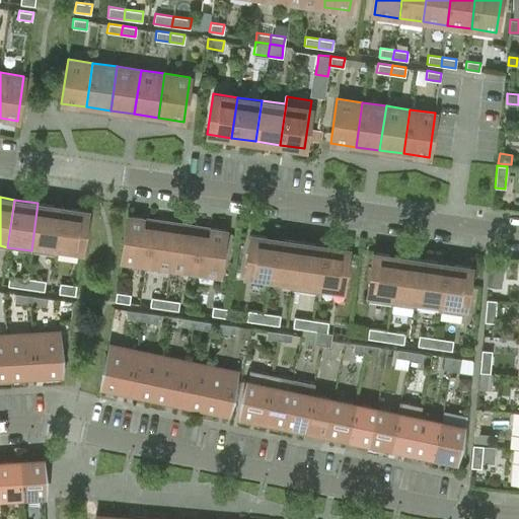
[(62,207),(38,203),(31,250),(55,254),(62,207)]
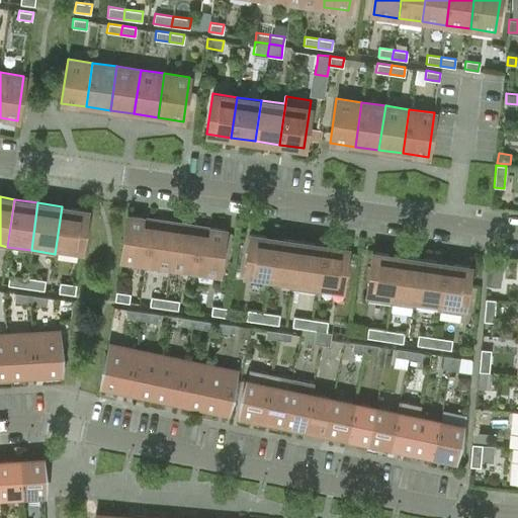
[(62,206),(55,254),(56,254),(57,247),(81,250),(87,209),(62,206)]
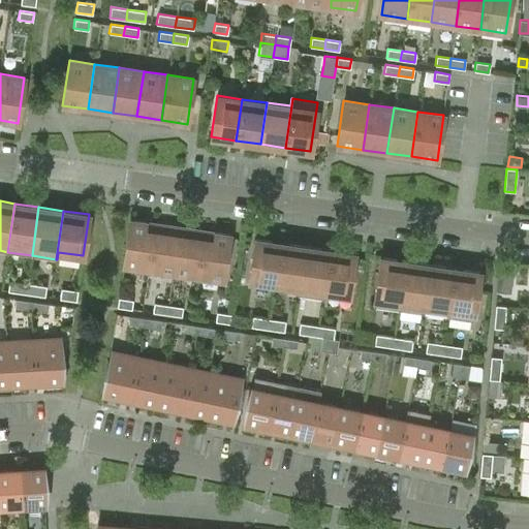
[(123,266),(149,269),(155,224),(130,220),(123,266)]
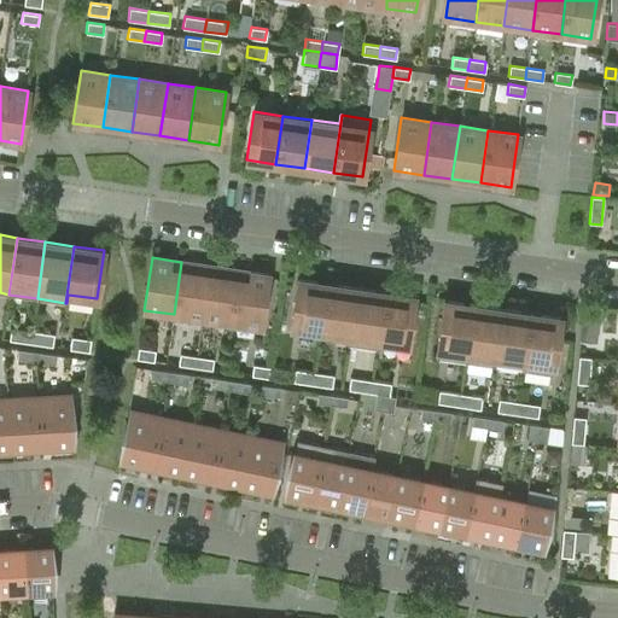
[(210,266),(181,262),(174,314),(202,319),(210,266)]
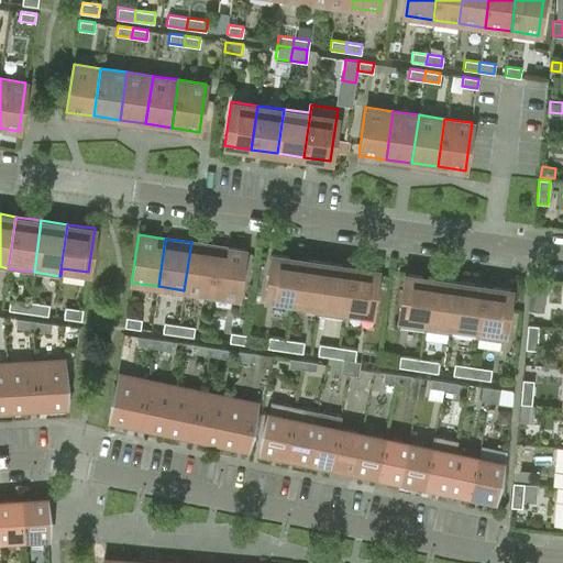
[(218,246),(191,242),(184,290),(210,294),(218,246)]
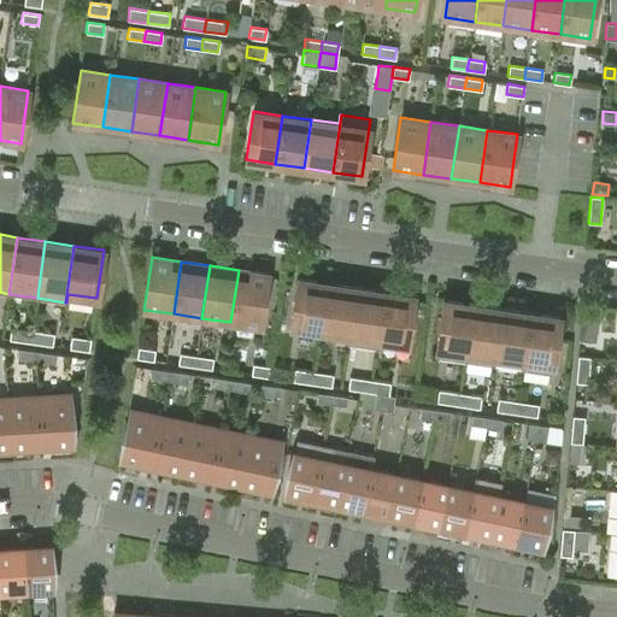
[(239,270),(230,322),(260,327),(268,274),(239,270)]
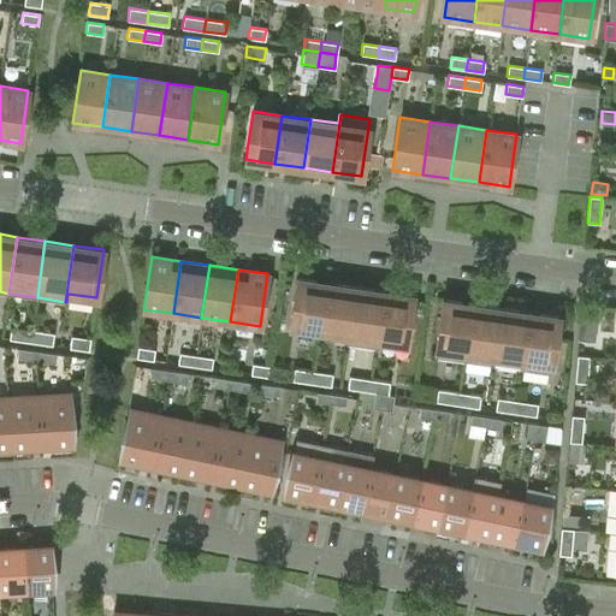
[(289,326),(319,331),(326,283),(296,278),(289,326)]
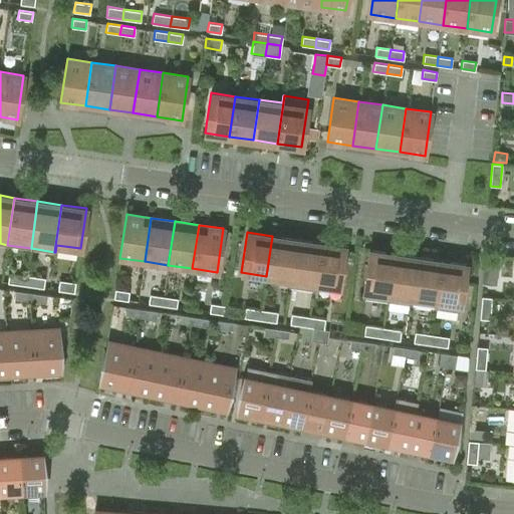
[(296,239),(272,236),(266,276),(289,279),(288,286),(289,286),(296,239)]
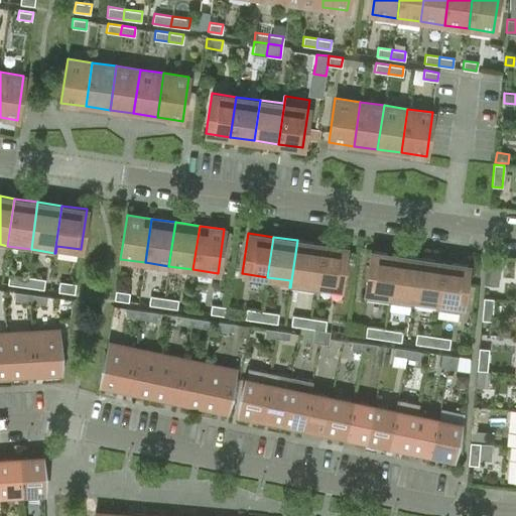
[(320,244),(297,240),(290,287),(313,291),(320,244)]
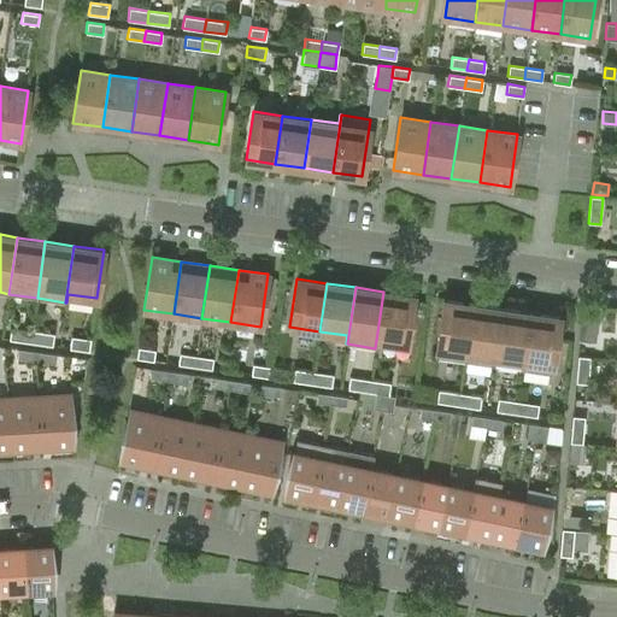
[(413,295),(383,292),(375,348),(376,348),(377,340),(406,344),(413,295)]
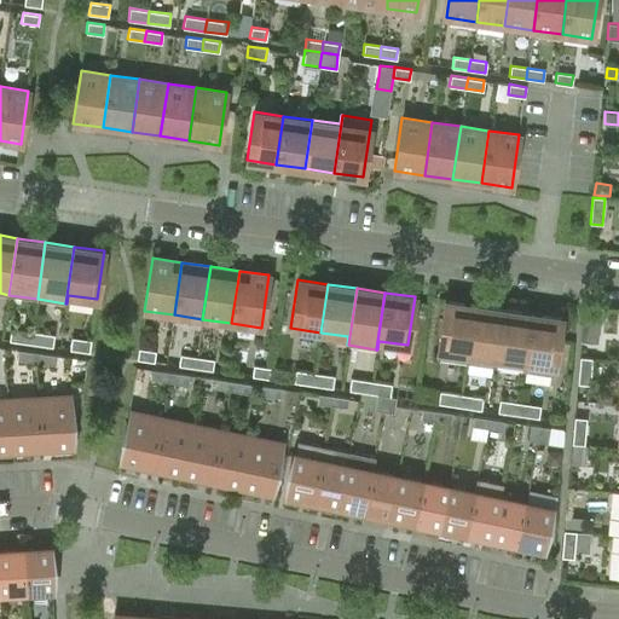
[(437,358),(466,363),(474,308),(463,307),(464,304),(445,301),(437,358)]
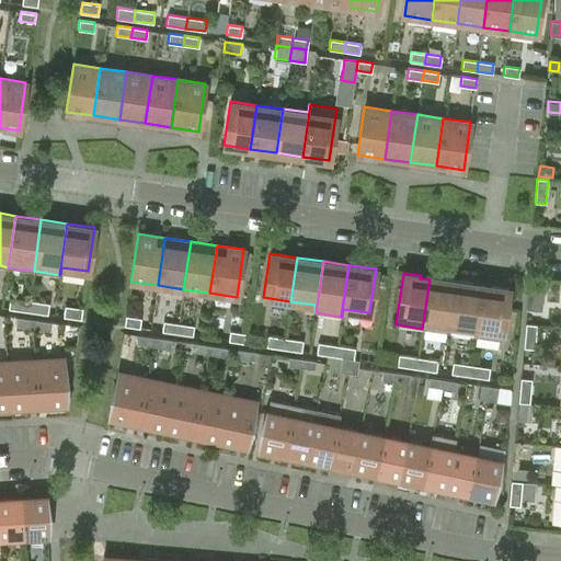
[(438,281),(430,279),(422,329),(448,332),(456,281),(439,278),(438,281)]
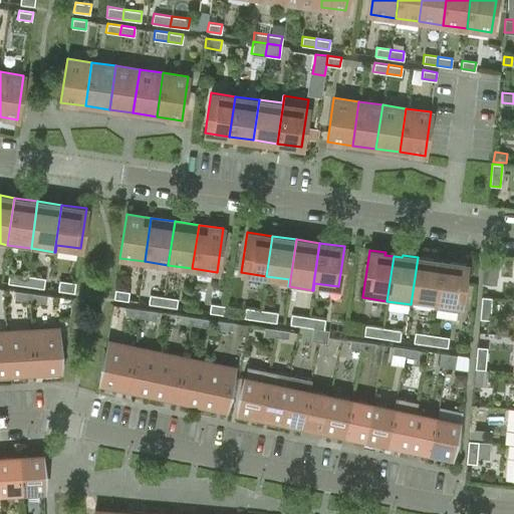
[(433,259),(418,257),(411,304),(412,304),(413,297),(435,300),(434,308),(435,308),(441,263),(433,262),(433,259)]
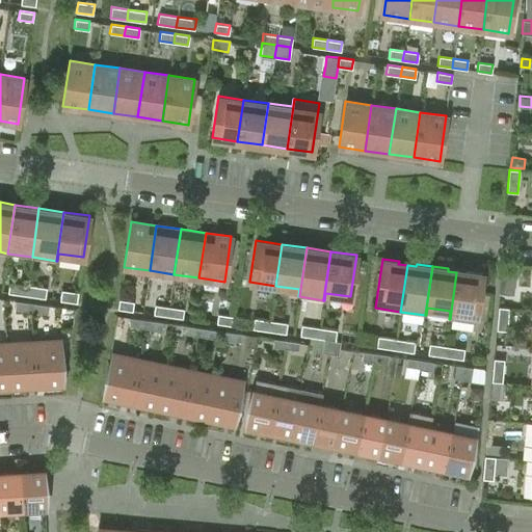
[(456,272),(450,319),(475,322),(482,273),(466,271),(466,273),(456,272)]
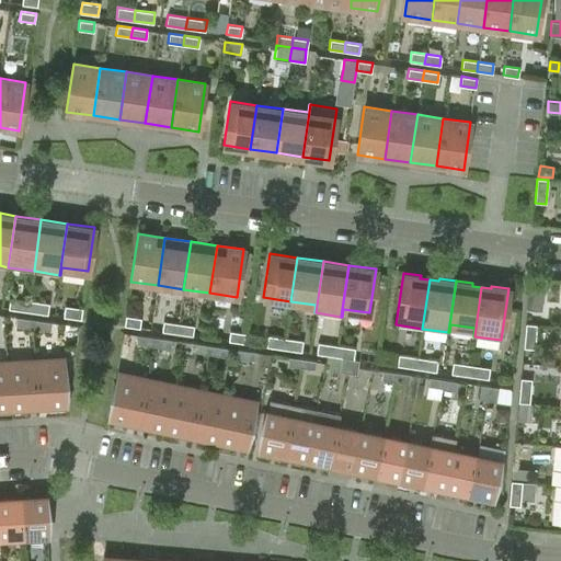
[(528,289),(527,310),(544,311),(545,290),(528,289)]
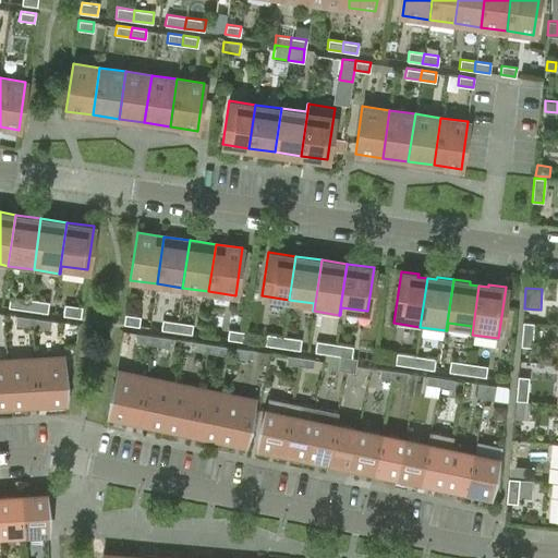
[(9,306),(27,310),(29,299),(10,296),(9,306)]
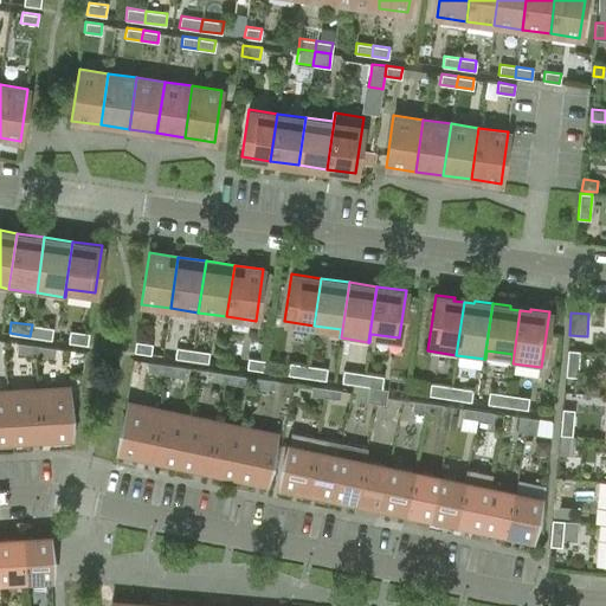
[(52,328),(32,324),(30,336),(51,340),(52,328)]
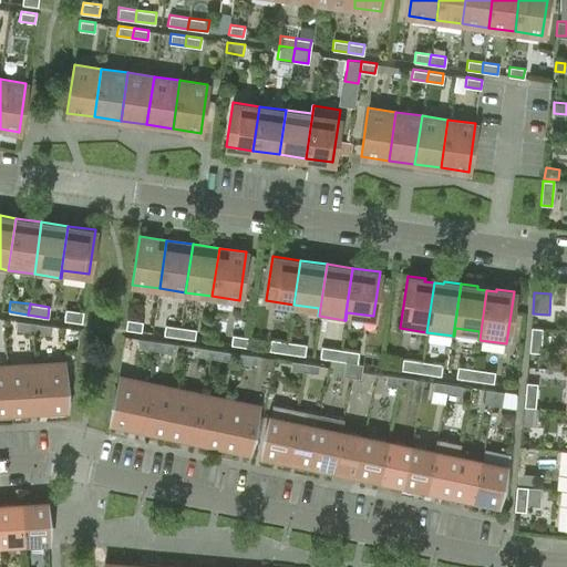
[(81,322),(83,311),(65,309),(64,320),(81,322)]
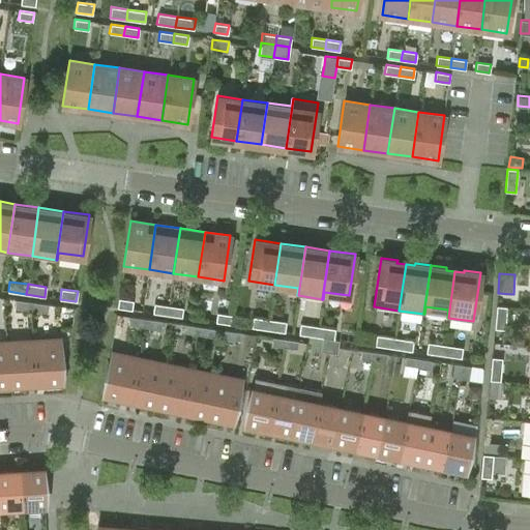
[(133,300),(118,298),(117,307),(131,310),(133,300)]
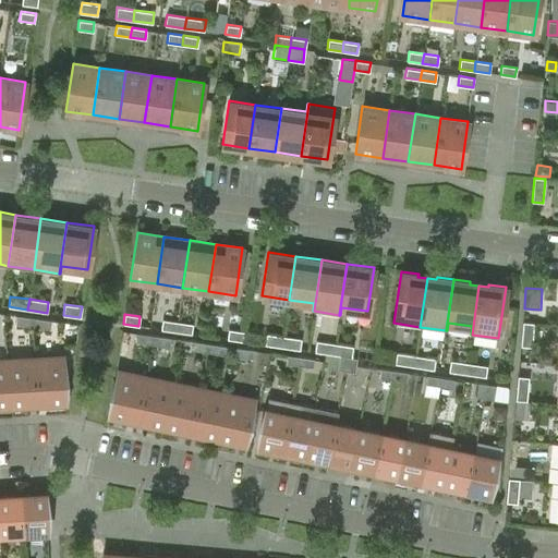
[(15,324),(33,327),(32,317),(16,315),(15,324)]
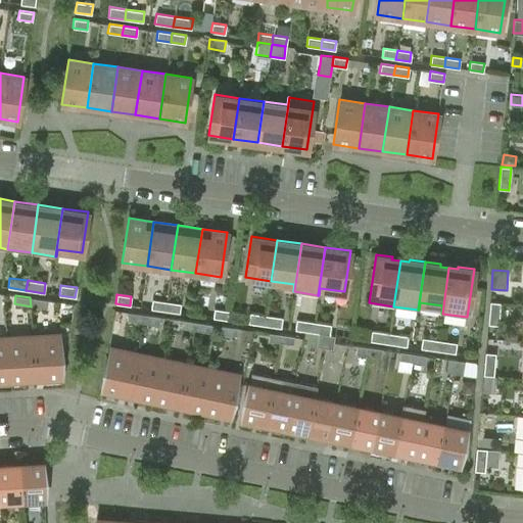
[(30,297),(31,306),(47,308),(48,300),(30,297)]
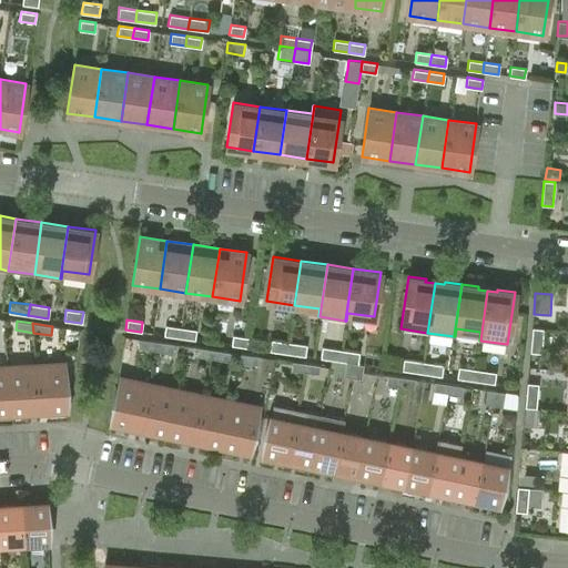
[(164,335),(179,337),(181,327),(165,325),(164,335)]
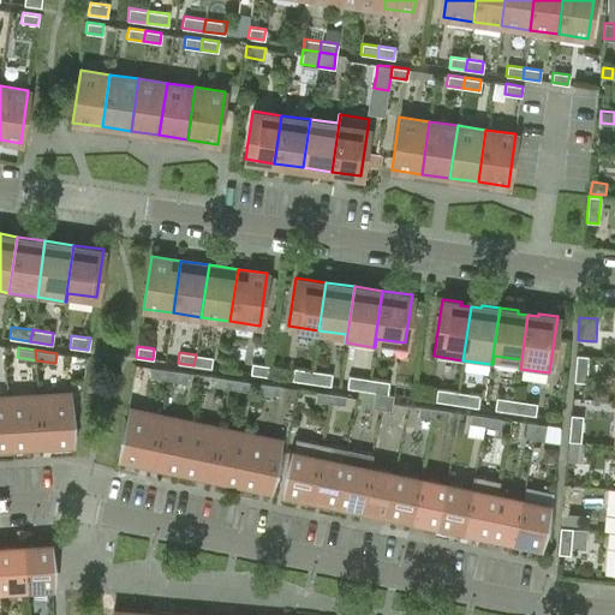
[(213,357),(196,354),(193,365),(210,368),(213,357)]
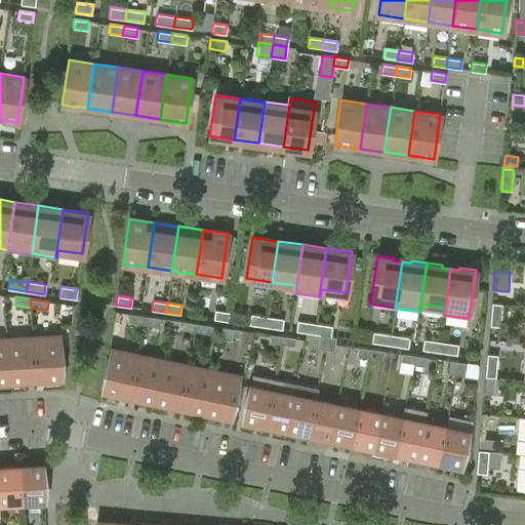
[(501,304),(491,303),(489,325),(499,326),(501,304)]
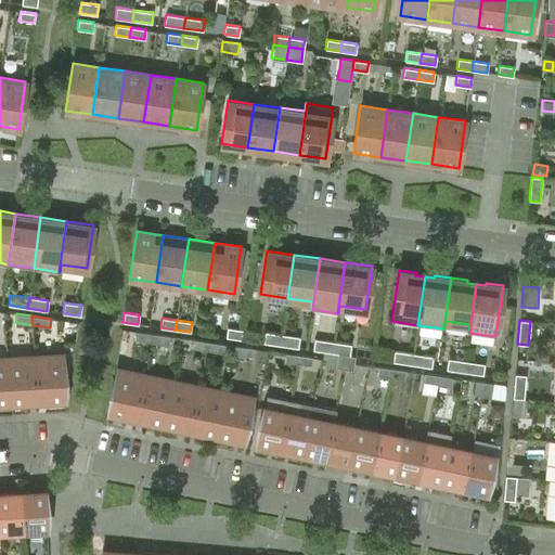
[(241,339),(242,330),(229,327),(227,337),(241,339)]
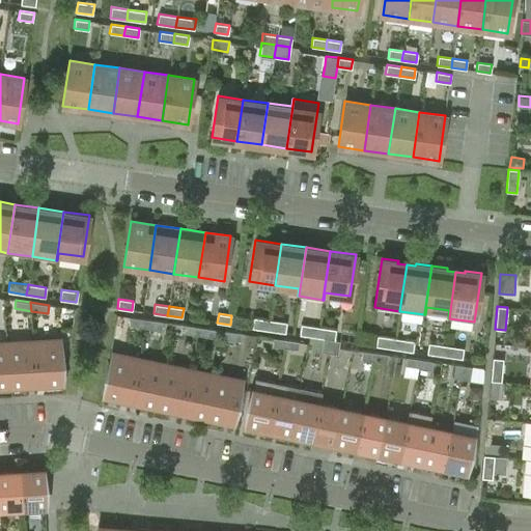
[(129,325),(145,328),(146,319),(130,316),(129,325)]
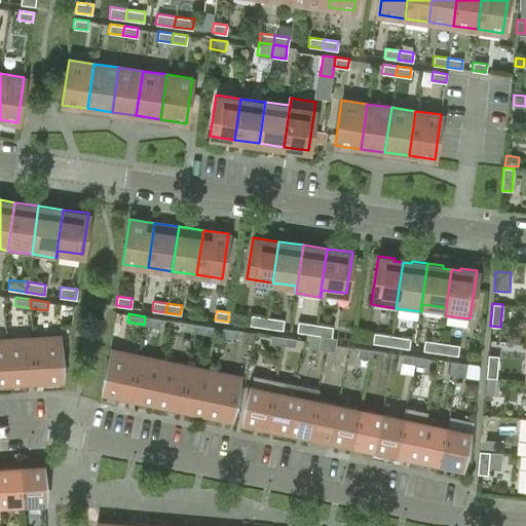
[(250,325),(266,327),(267,317),(251,314),(250,325)]
